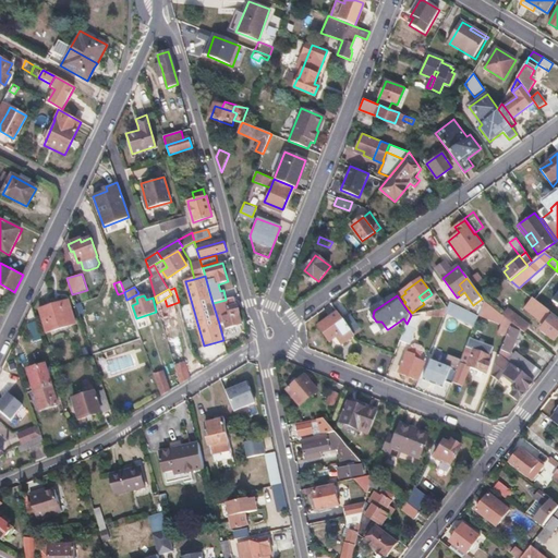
[(535,300),(535,301),(545,307),(548,303),(538,295),(535,300)]
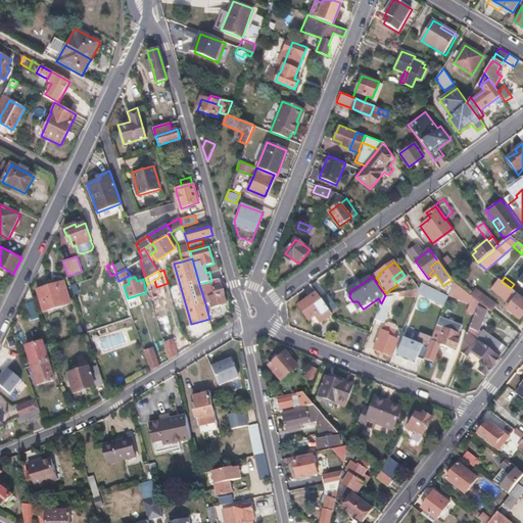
[(502,281),(496,278),(492,284),(497,288),(502,282),(502,281)]
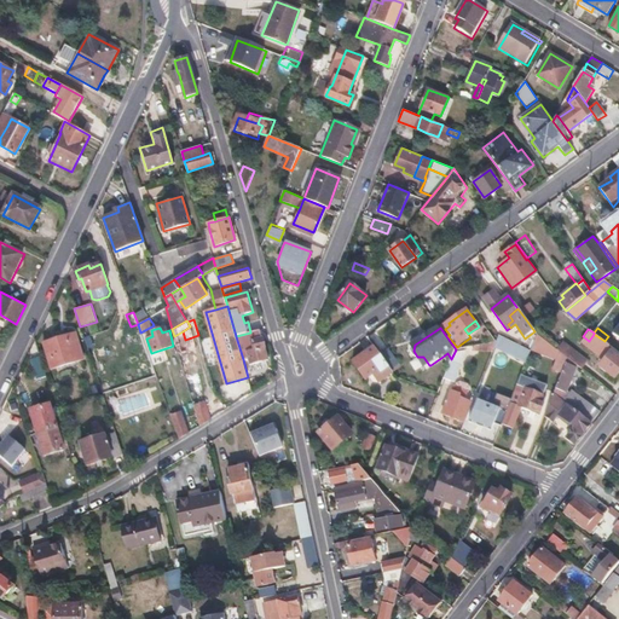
[(262,337),(260,330),(250,333),(236,336),(243,359),(249,358),(250,364),(268,359),(262,337)]
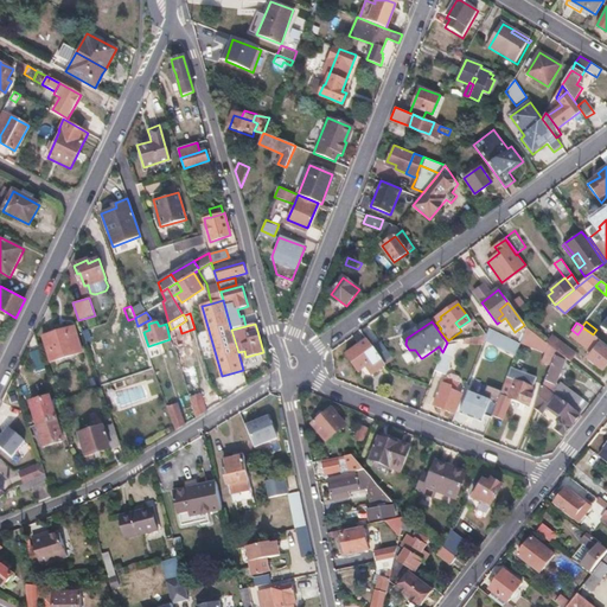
[(74,326),(43,337),(51,362),(82,351),(74,326)]
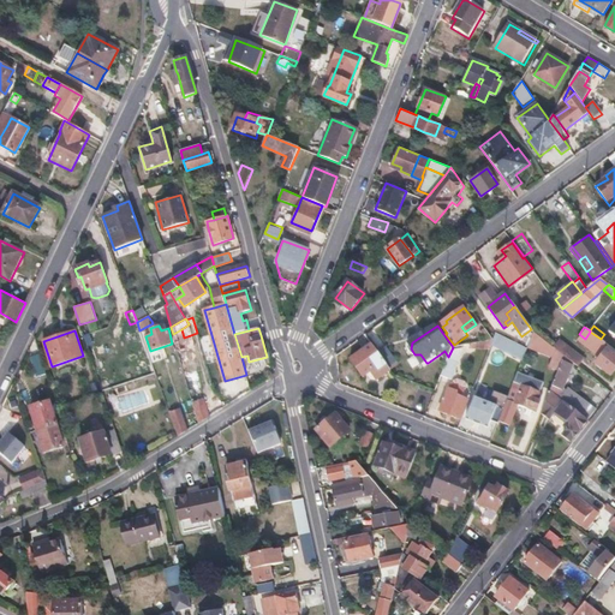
[(593,351),(602,357),(596,365),(611,377),(614,372),(614,354),(604,346),(607,344),(601,339),(590,332),(585,339),(596,346),(593,351)]
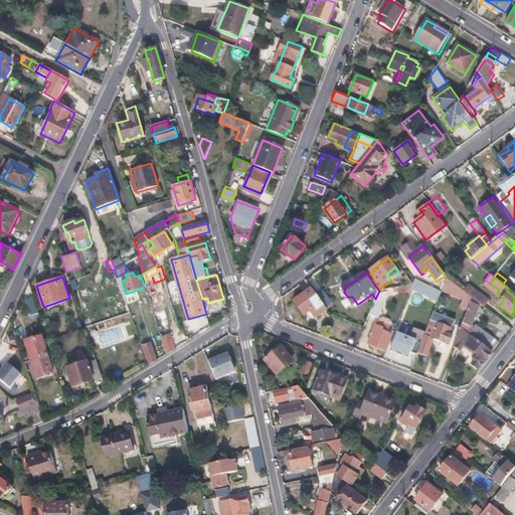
[(413,285),(412,286),(439,301),(443,293),(415,279),(413,285)]
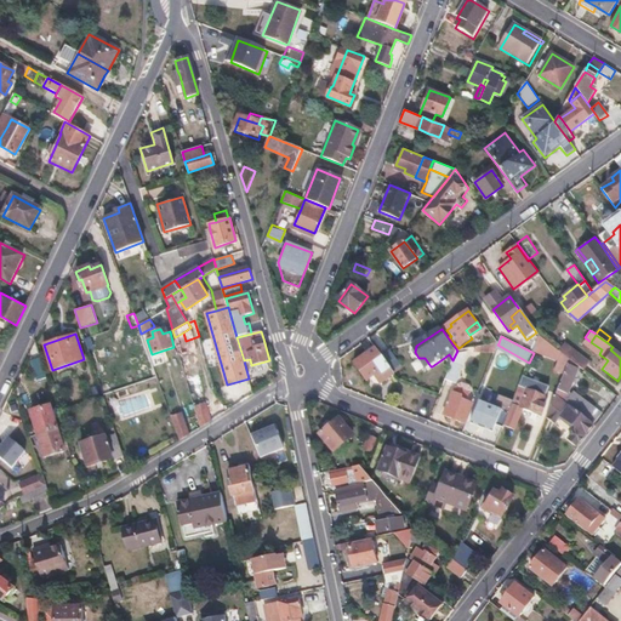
[(563,354),(551,346),(547,352),(558,360),(563,354)]
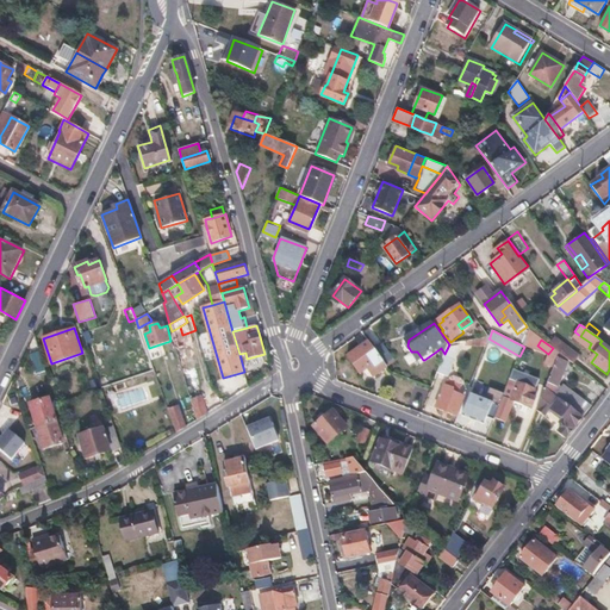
[(374,348),(371,342),(349,358),(361,373),(368,368),(375,377),(388,367),(374,348)]
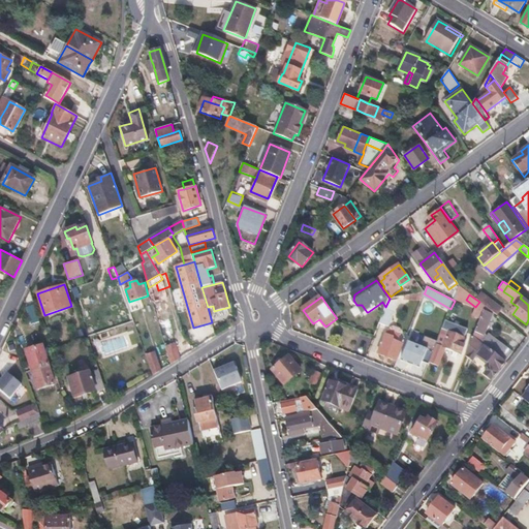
[(333,297),(324,302),(337,318),(345,312),(333,297)]
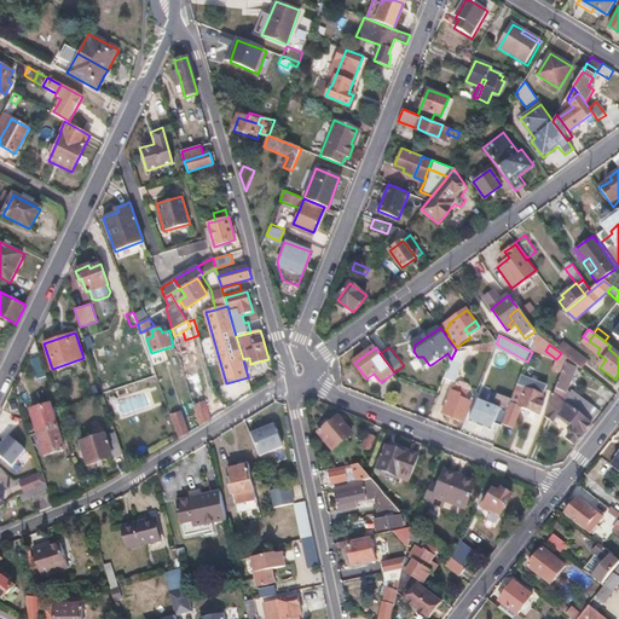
[(567,358),(577,365),(582,369),(588,362),(572,351),(567,358)]
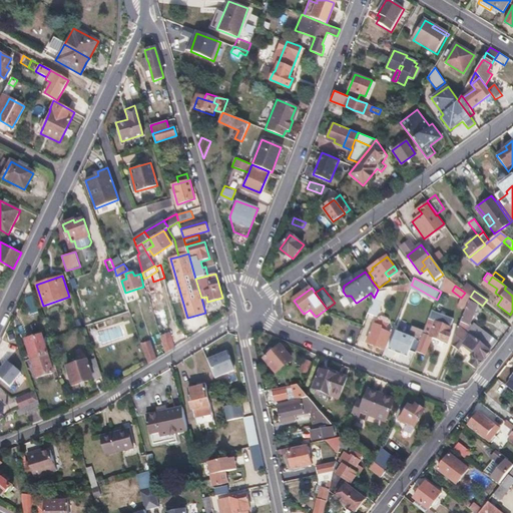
[(34,295),(26,298),(30,314),(39,311),(34,295)]
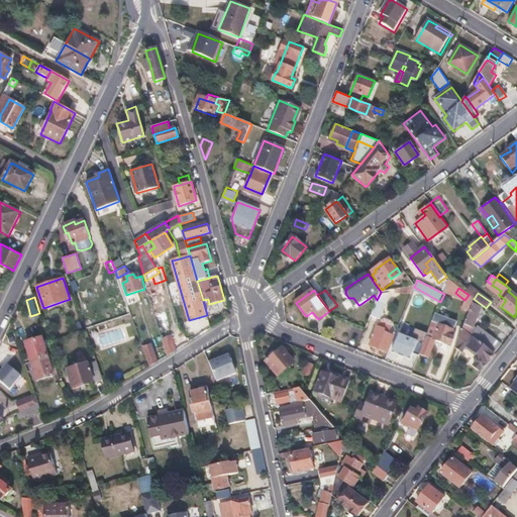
[(372,300),(370,298),(359,305),(362,307),(372,300)]
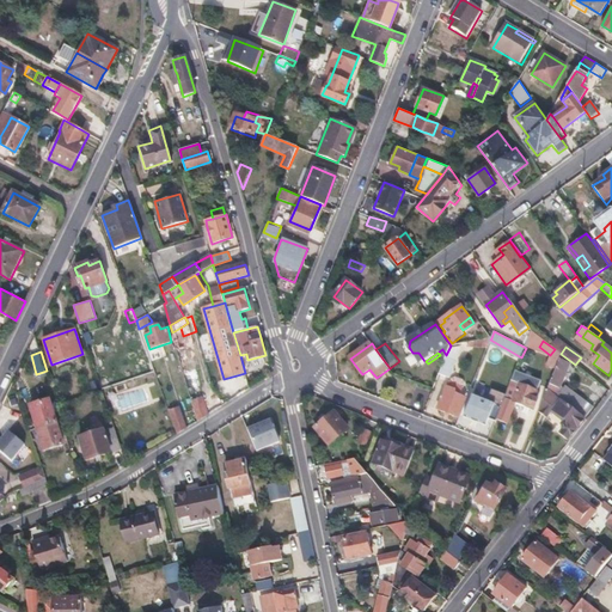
[(457,362),(446,359),(439,374),(450,379),(457,362)]
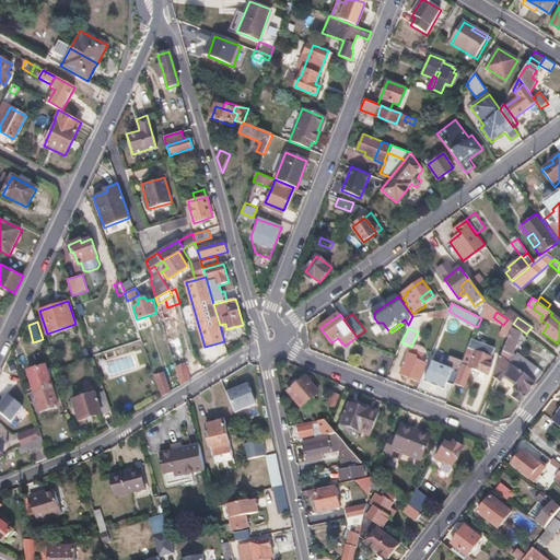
[(512,328),(509,335),(503,349),(502,351),(511,356),(521,333),(512,328)]
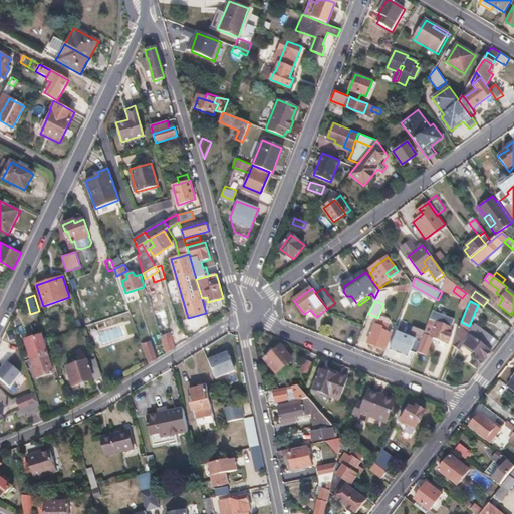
[(467,307),(462,304),(456,317),(462,320),(467,307)]
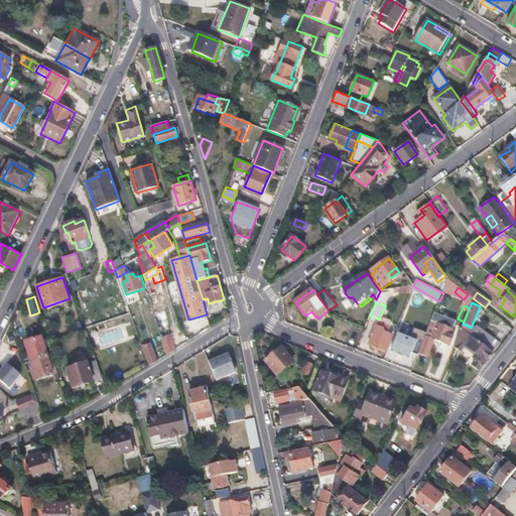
[(207,314),(200,316),(203,328),(211,325),(207,314)]
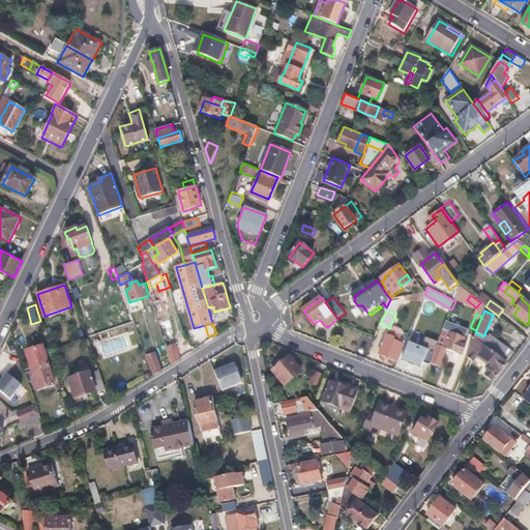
[(401,336),(388,331),(379,355),(395,361),(403,345),(399,343),(401,336)]
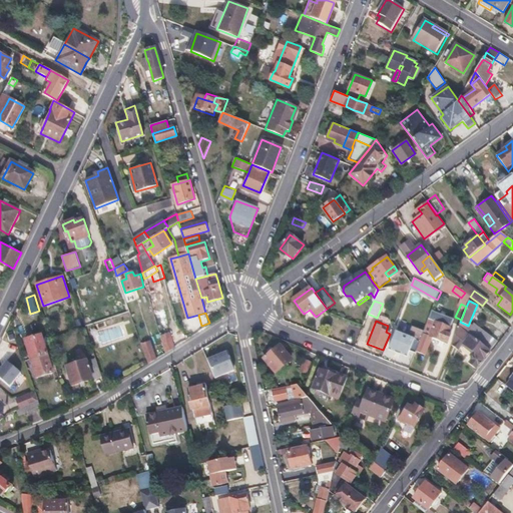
[(435,323),(430,321),(424,335),(430,337),(435,323)]
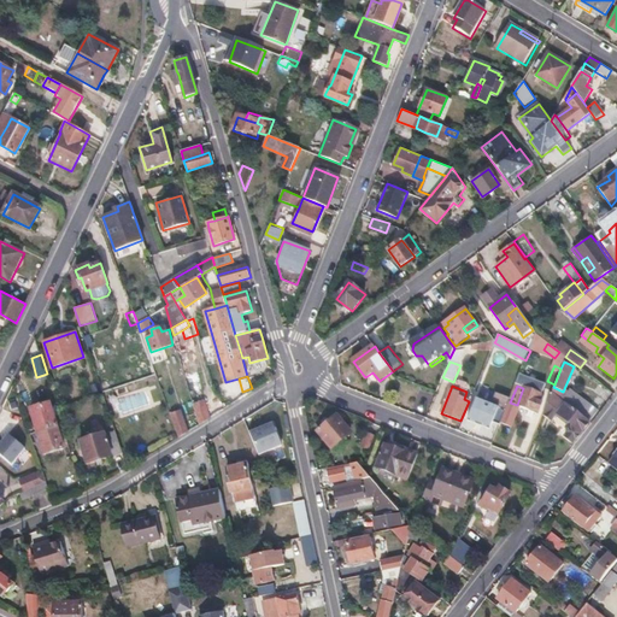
[(553,387),(552,392),(560,399),(563,394),(563,392),(553,387)]
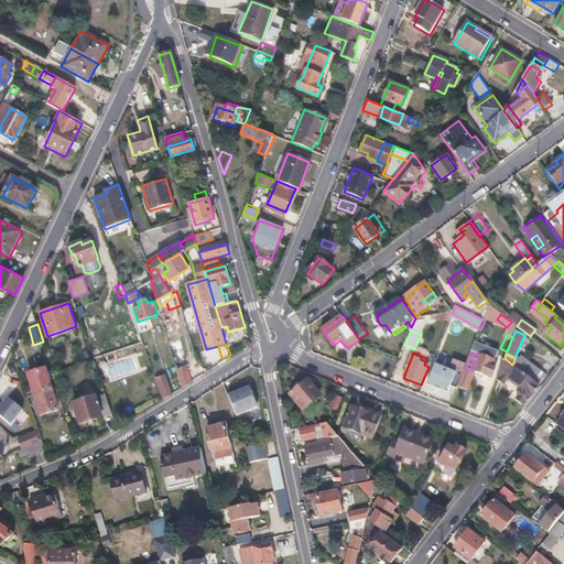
[(495,361),(478,355),(473,370),(475,371),(488,377),(490,375),(492,376),(496,366),(494,365),(495,361)]
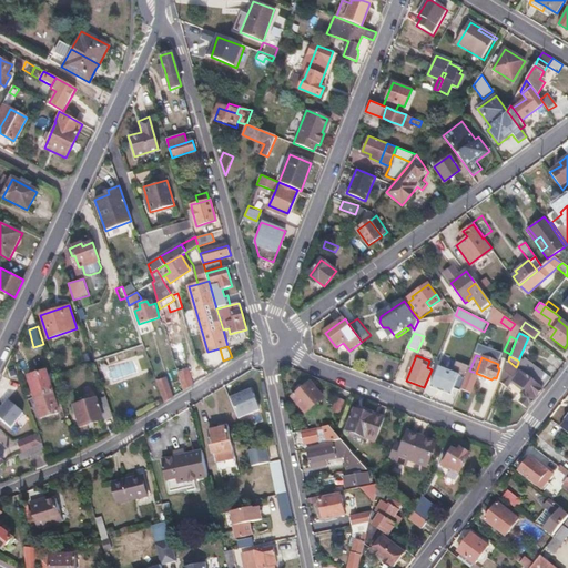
[(516,367),(508,361),(500,379),(508,386),(513,381),(527,392),(519,402),(527,407),(541,387),(516,367)]
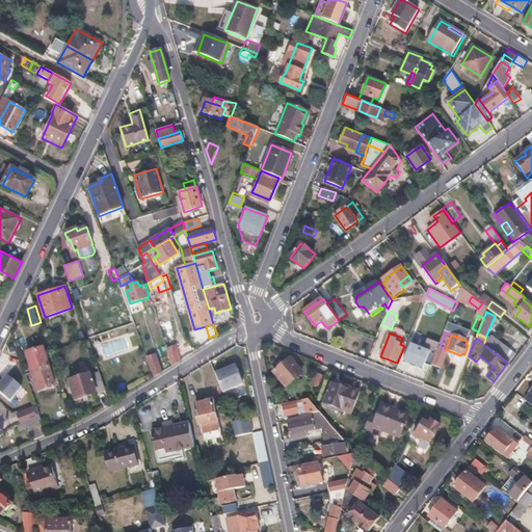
[(485,340),(483,344),(507,363),(512,356),(490,339),(487,342),(485,340)]
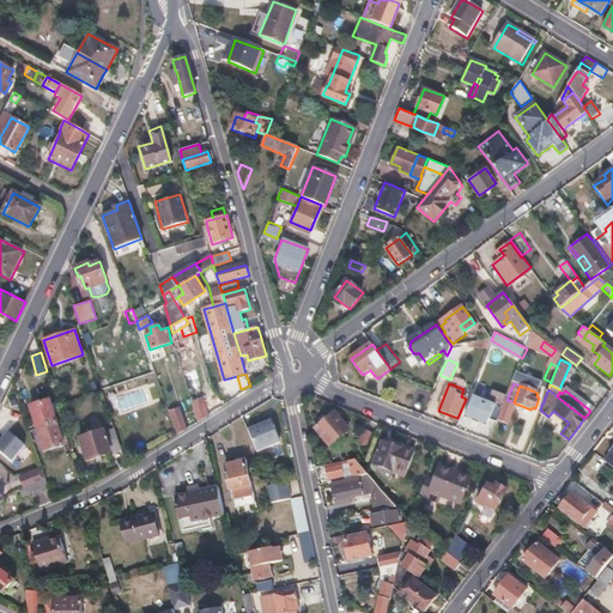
[(507,400),(491,394),(487,402),(496,406),(503,408),(507,400)]
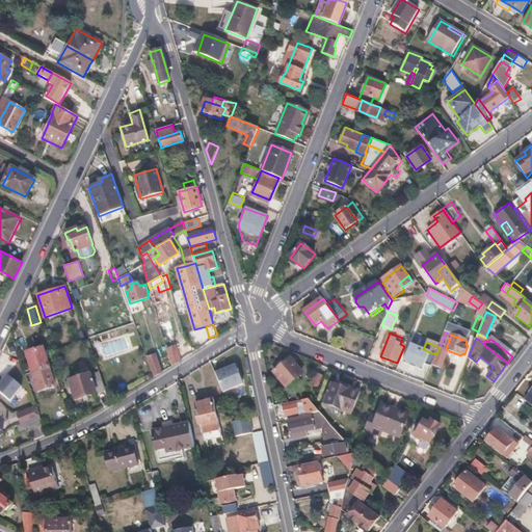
[(423,349),(410,344),(404,363),(422,370),(424,366),(430,352),(423,349)]
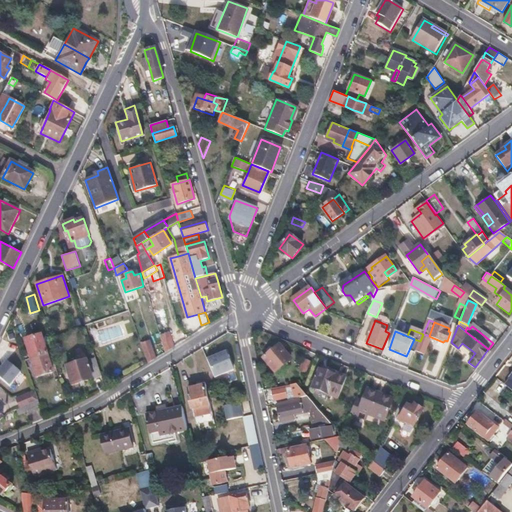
[(164,334),(160,335),(165,352),(173,347),(169,332),(164,334)]
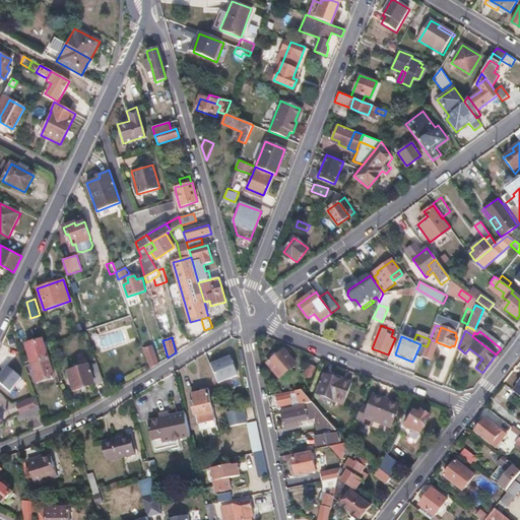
[(42,339),(25,344),(31,363),(47,359),(42,339)]
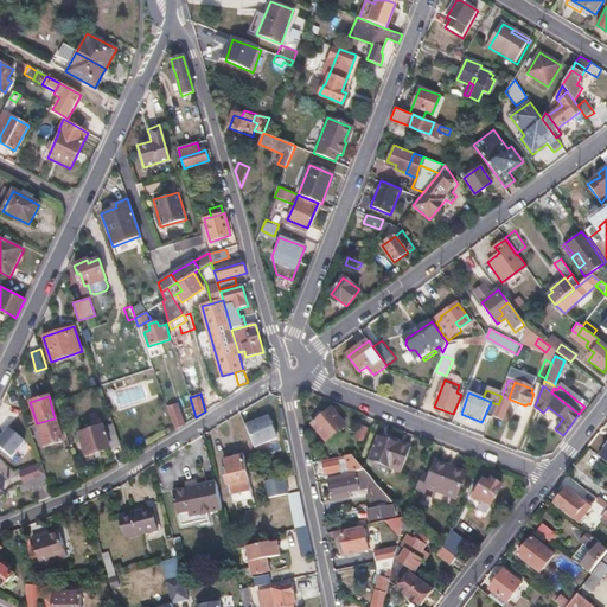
[(509,398),(502,396),(494,416),(503,420),(511,400),(509,398)]
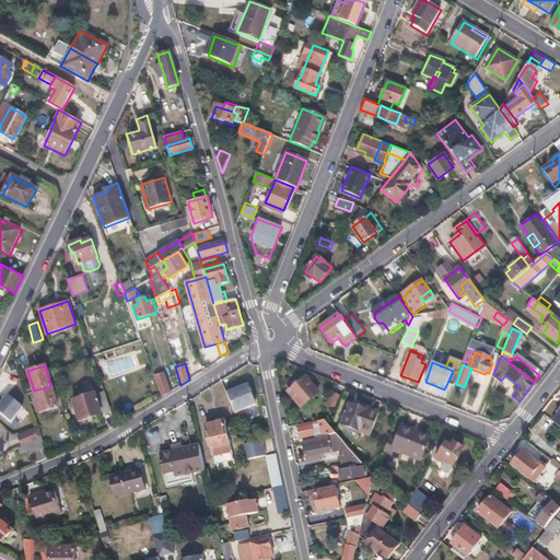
[(459,373),(453,371),(446,385),(453,388),(459,373)]
